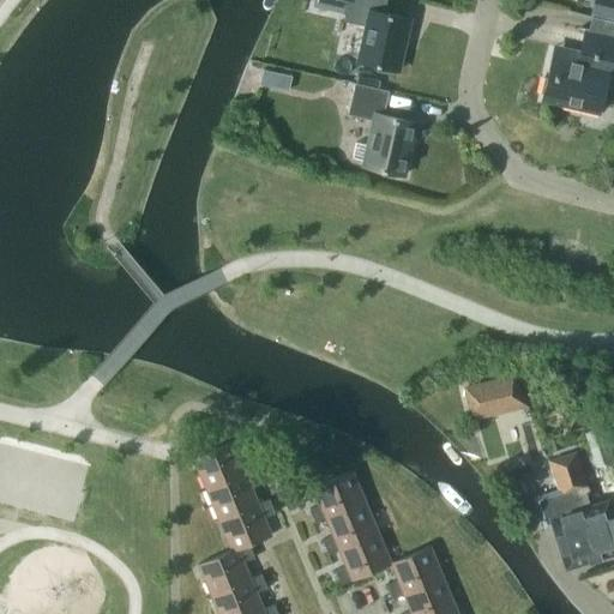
[(313,0),(313,2),(345,10),(344,13),(343,20),(366,25),(357,60),(398,70),(409,18),(384,12),(386,0),(313,0)]
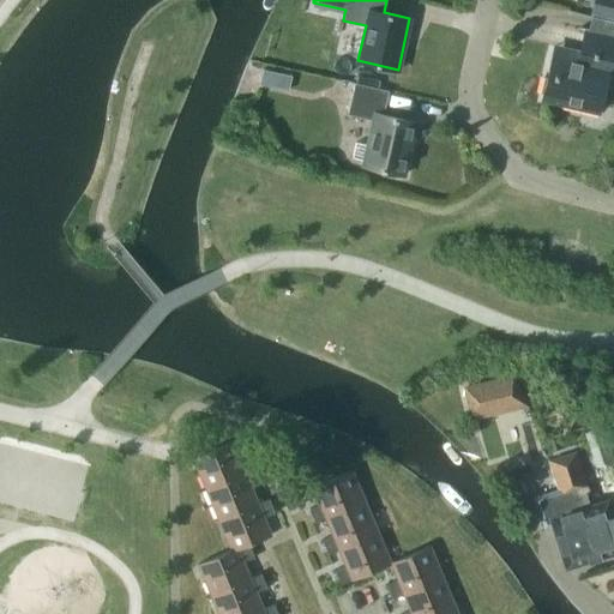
[(599,113),(608,72),(613,73),(613,35),(579,28),(579,29),(585,30),(579,53),(554,47),(541,100),(599,113)]
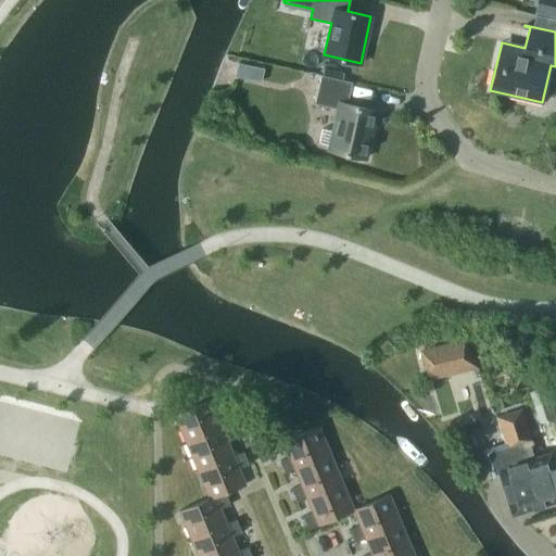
[(238,63),(235,76),(244,78),(247,65),(238,63)]
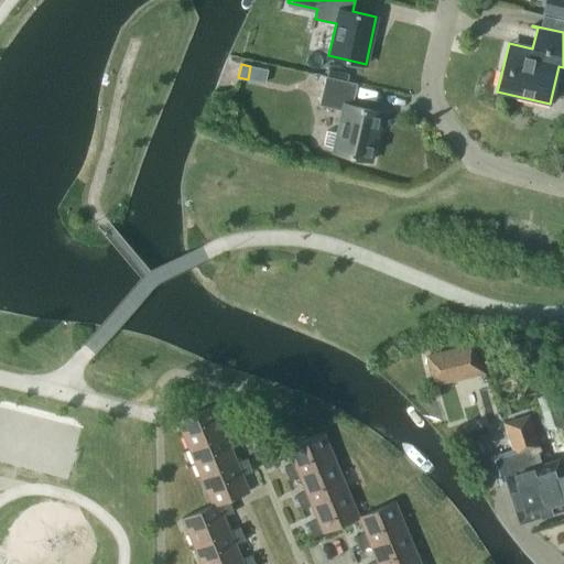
[(334,148),(333,152),(370,161),(381,111),(351,105),(356,84),(325,76),(318,105),(343,110),(337,132),(326,130),(323,144),(334,148)]
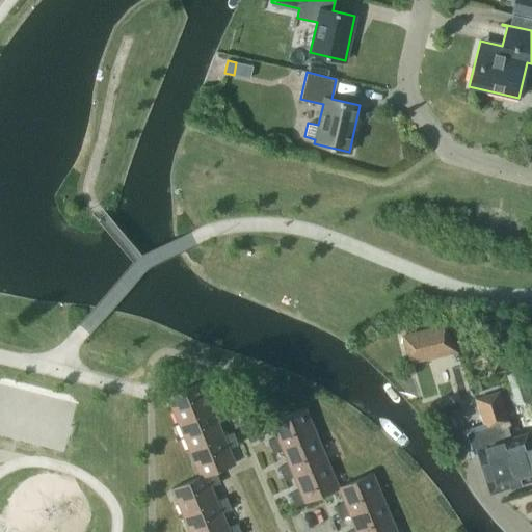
[(408,356),(440,350),(434,327),(403,335),(408,356)]
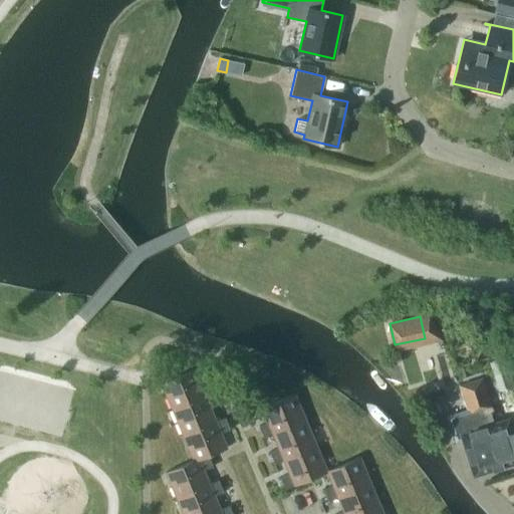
[(489,361),(498,391),(513,386),(504,357),(489,361)]
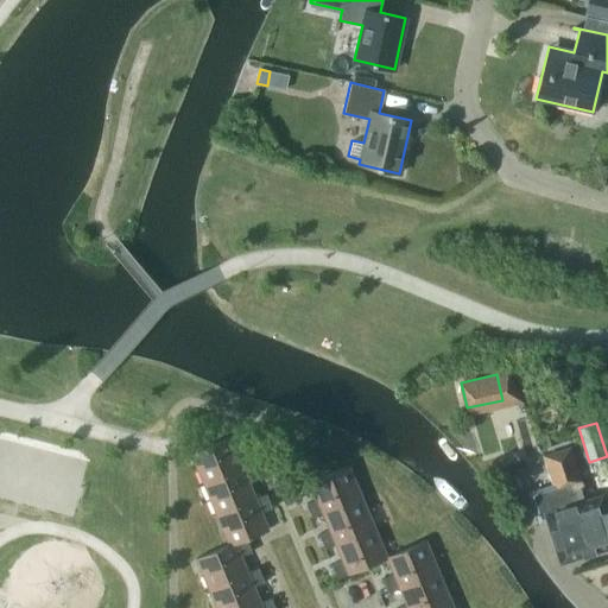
[(191,454),(203,483),(242,468),(236,451),(247,447),(241,432),(191,454)]
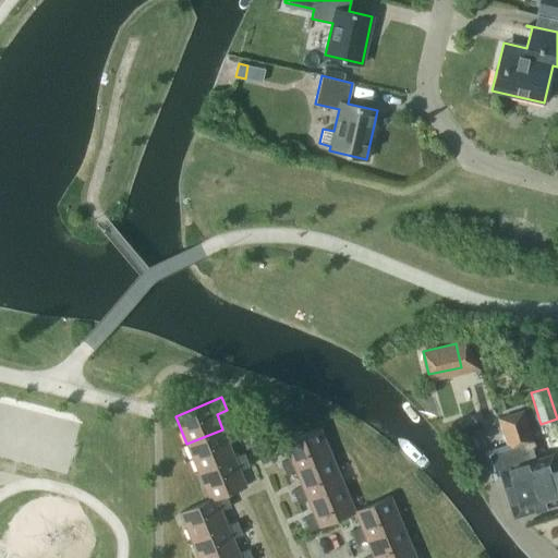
[(505,451),(489,456),(496,474),(501,472),(502,477),(514,516),(540,508),(525,463),(519,445),(528,441),(529,441),(520,412),(499,419),(507,445),(509,452),(506,453),(505,451)]
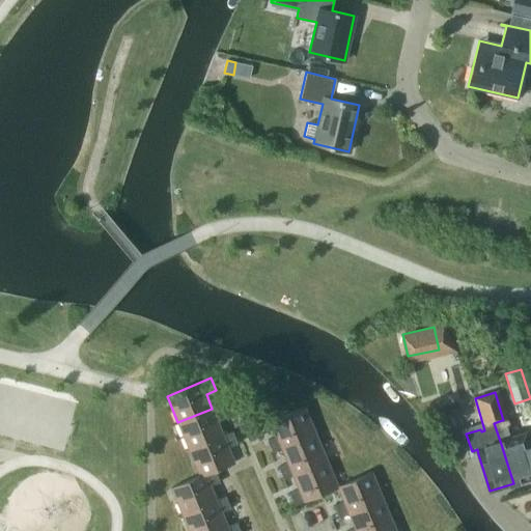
[(177,422),(189,449),(223,435),(217,421),(226,417),(221,404),(212,409),(177,422)]
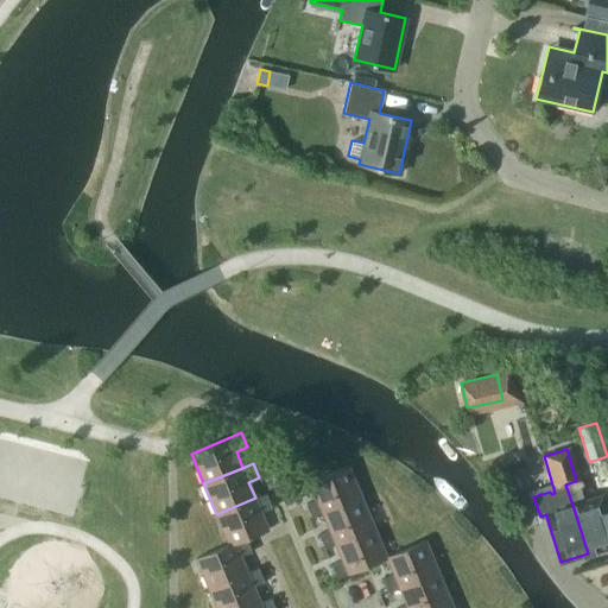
[(312,518),(323,513),(361,498),(348,466),(310,482),(317,499),(306,504),(312,518)]
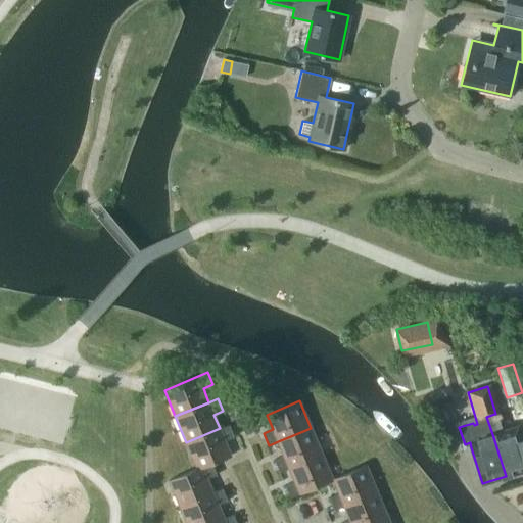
[(494,414),(486,417),(492,434),(506,476),(522,470),(522,448),(516,427),(501,432),(494,414)]
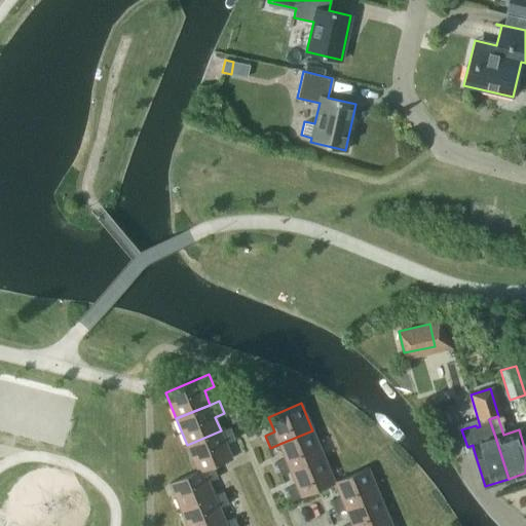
[(187,445),(197,471),(213,465),(221,462),(232,457),(226,443),(235,439),(230,426),(221,430),(187,445)]
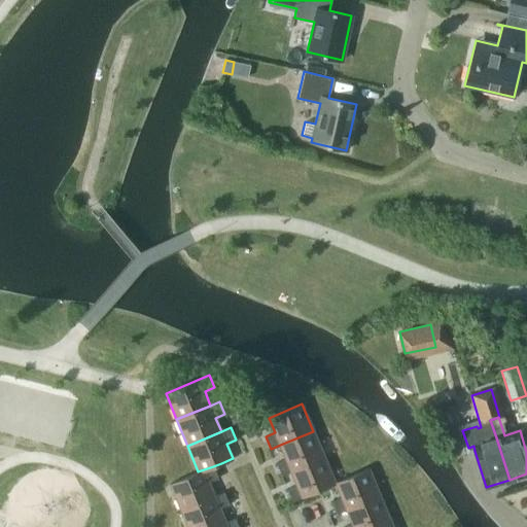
[(281,475),(290,471),(324,457),(313,431),(280,445),(285,459),(276,462),(281,475)]
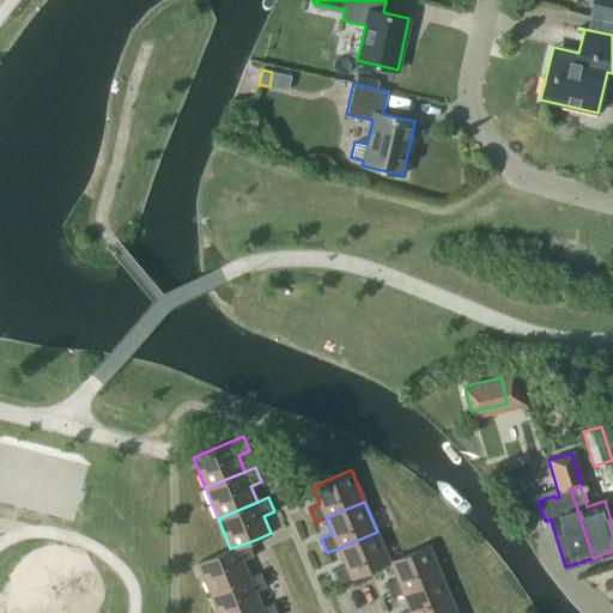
[(340,583),(390,562),(389,560),(377,532),(338,548),(345,564),(334,569),(340,583)]
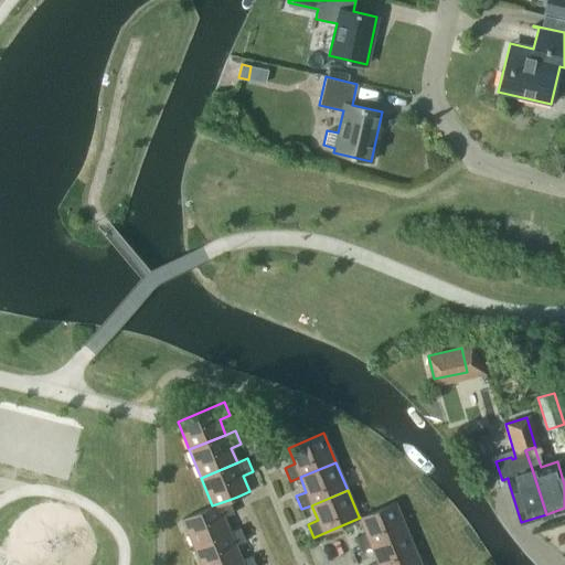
[(182,519),(193,546),(230,531),(224,516),(234,512),(228,500),(212,505),(182,519)]
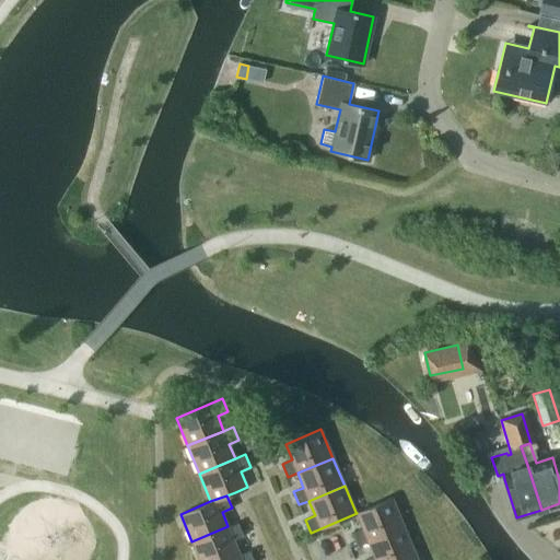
[(358,546),(368,541),(404,526),(392,498),(356,512),(357,513),(362,528),(352,533),(358,546)]
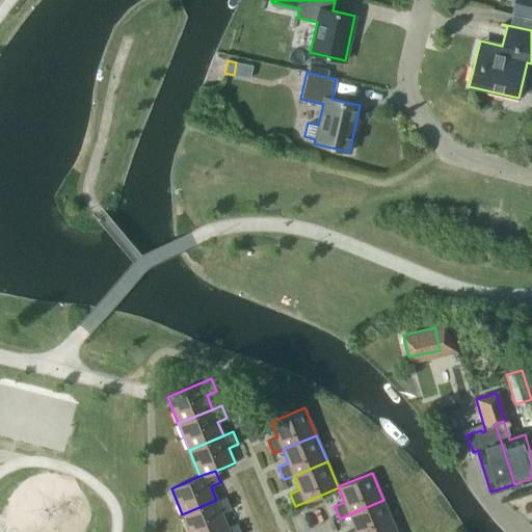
[(182,514),(189,531),(214,531),(228,527),(221,512),(231,509),(225,497),(216,500),(182,514)]
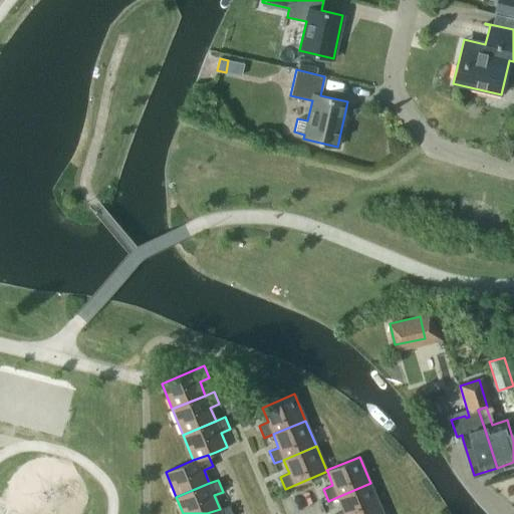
[(367,513),(381,509),(370,483),(337,497),(343,510),(334,513),(367,513)]
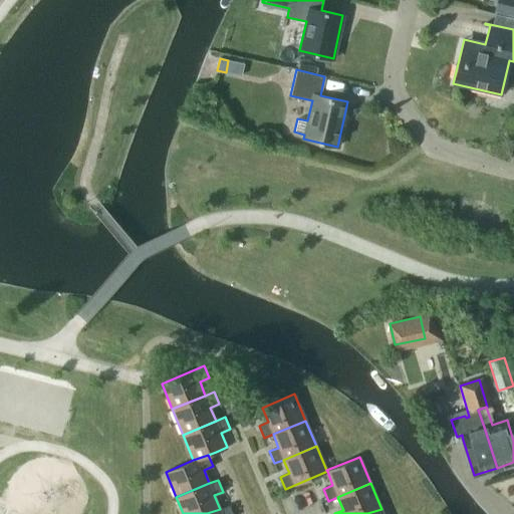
[(207,513),(232,513),(229,505),(220,509),(207,513)]
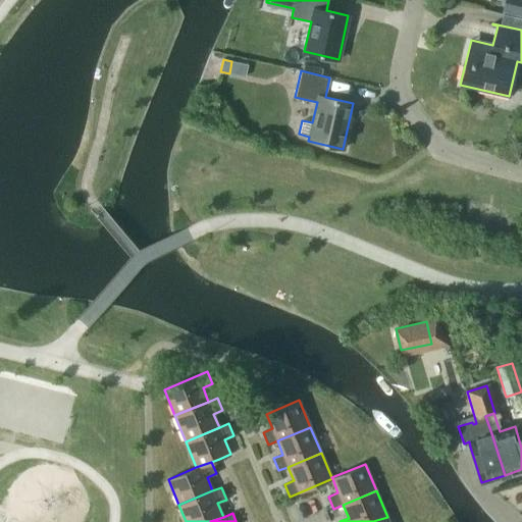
All buildings are outlined.
